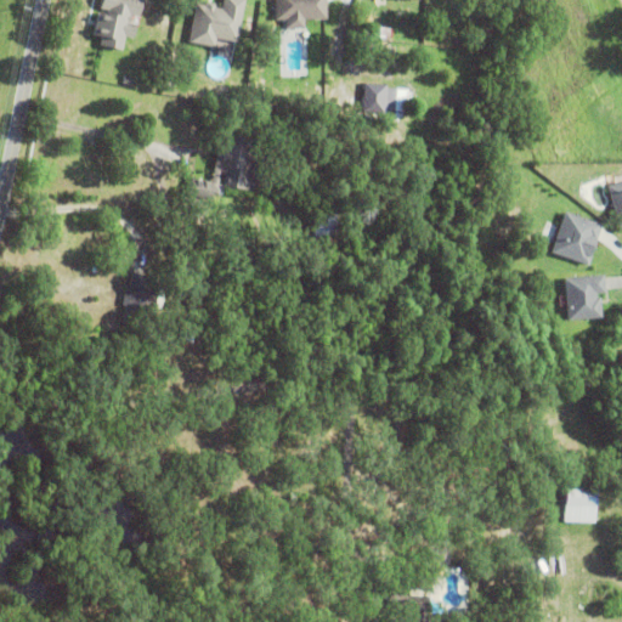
[(146,0),(103,0),(95,34),(103,37),(102,44),(124,50),(128,37),(136,39),(141,21),(146,0)]
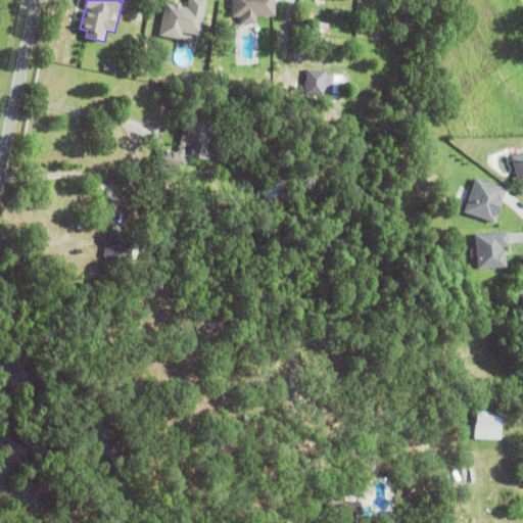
[(181,34),(180,41),(159,38),(165,5),(174,6),(174,3),(181,5),(181,8),(186,9),(188,0),(205,0),(198,38),(181,34)]
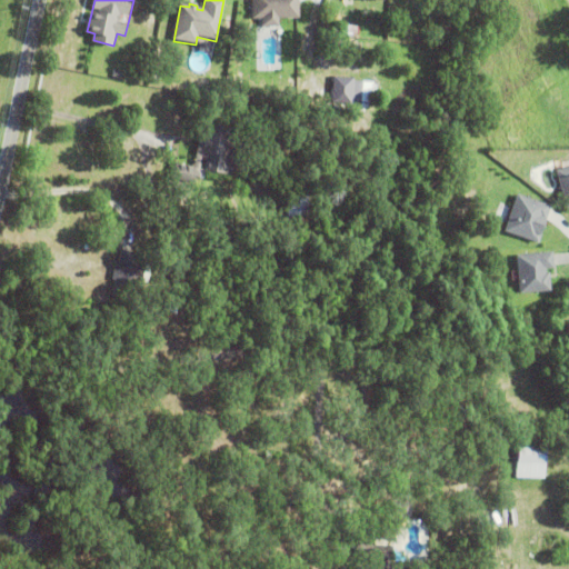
[(301,17),(300,0),(252,0),(253,18),(263,18),(263,26),(280,26),(280,18),(301,17)]
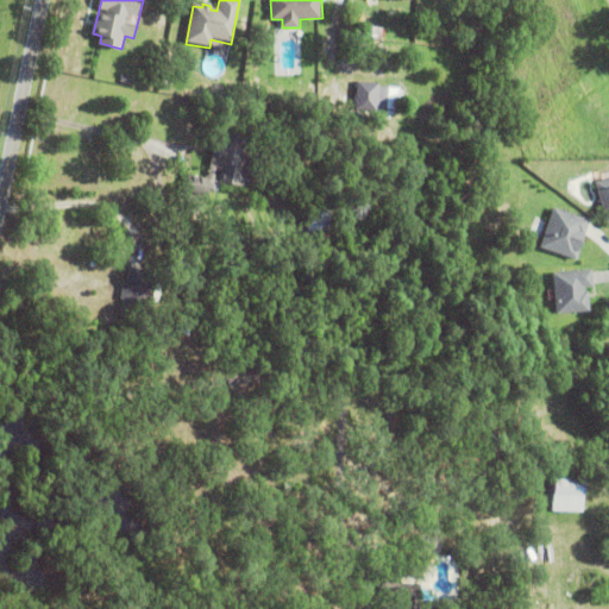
[(368,38),(368,27),(377,29),(376,39),(368,38)]
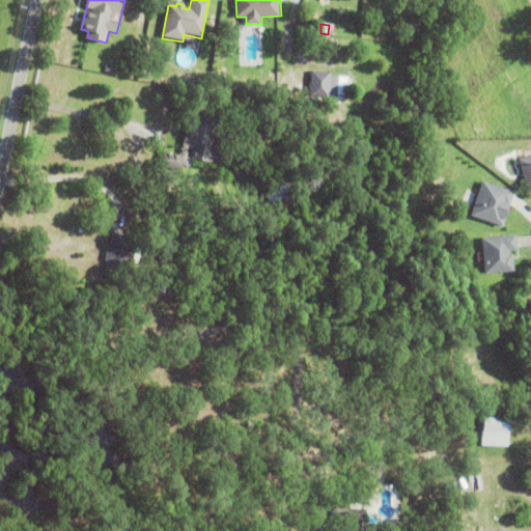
[(185,49),(187,40),(195,43),(193,51),(185,49)]
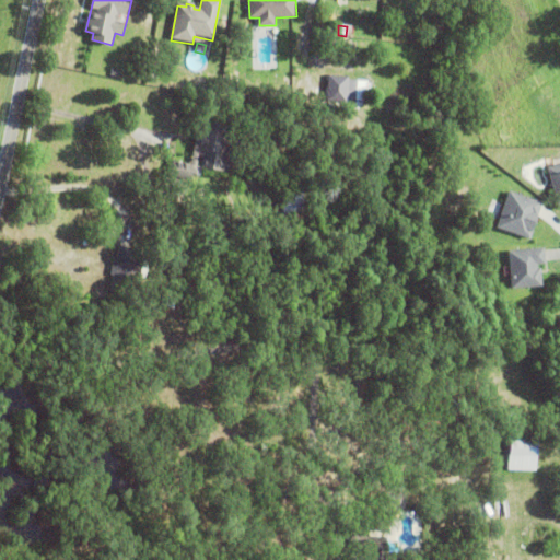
[(368,77),(328,78),(329,101),(368,100),(368,77)]
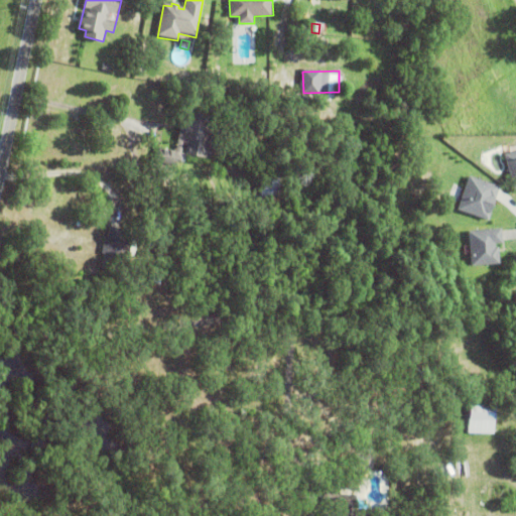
[(208,160),(185,156),(187,145),(183,144),(180,162),(158,158),(159,150),(176,153),(181,121),(187,122),(188,114),(210,117),(207,132),(215,133),(211,159),(208,159),(208,160)]
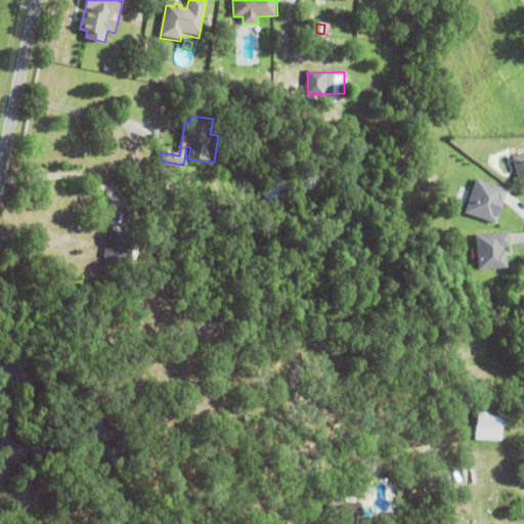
[(523,193),(522,194),(513,159),(523,156),(523,193)]
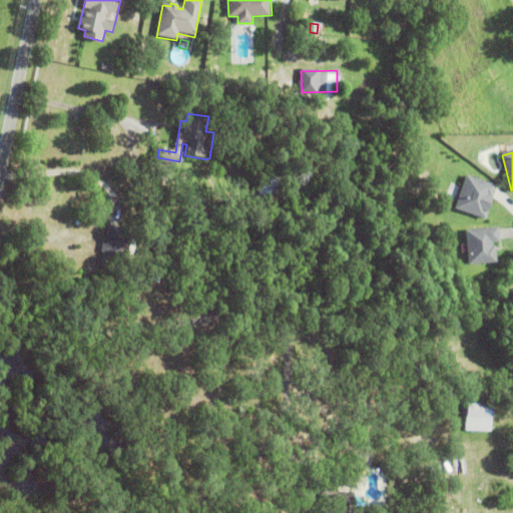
[(450,207),(481,218),(493,184),(462,173),(450,207)]
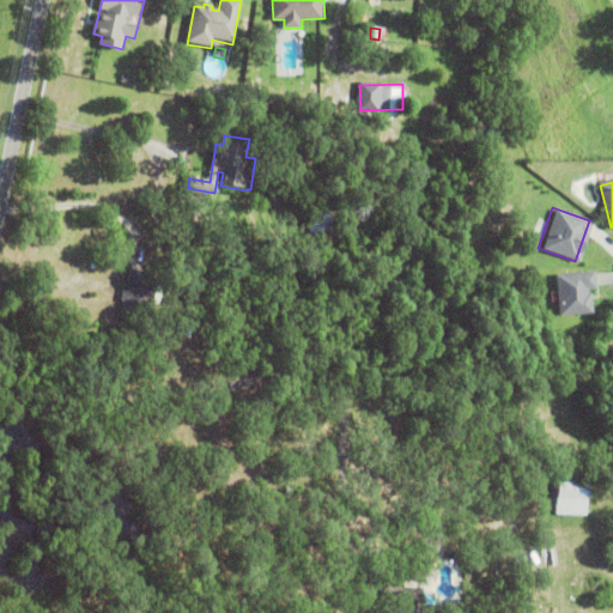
[(309,236),(309,211),(331,211),(331,236),(309,236)]
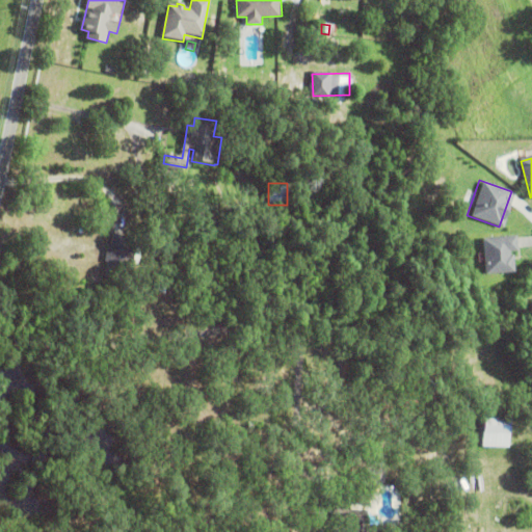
[(136,249),(133,265),(124,263),(121,281),(105,277),(108,264),(105,263),(108,247),(111,247),(113,235),(131,239),(129,247),(136,249)]
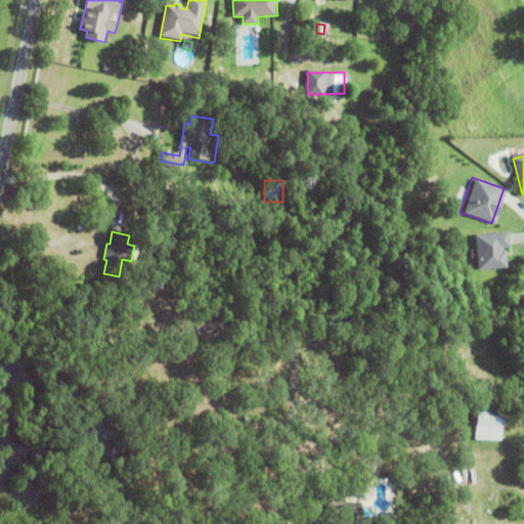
[(507,247),(506,231),(473,233),(474,269),(503,267),(501,247),(507,247)]
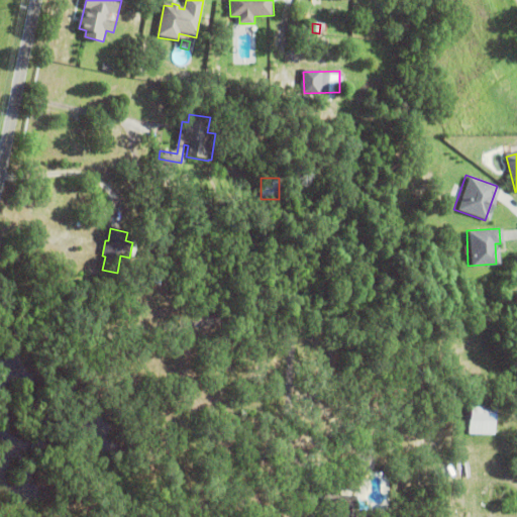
[(152,285),(153,276),(162,277),(161,286),(152,285)]
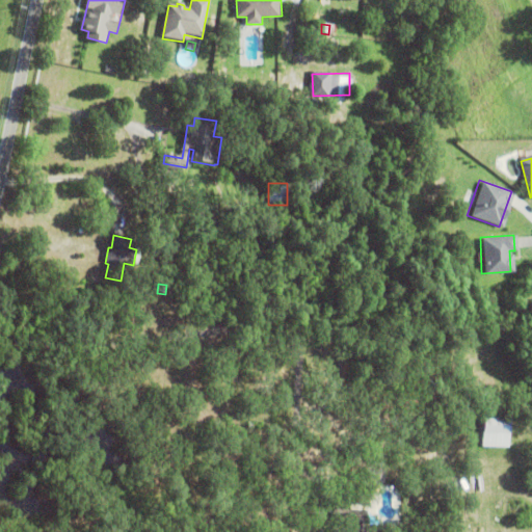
[(499,446),(498,419),(472,419),(473,447),(499,446)]
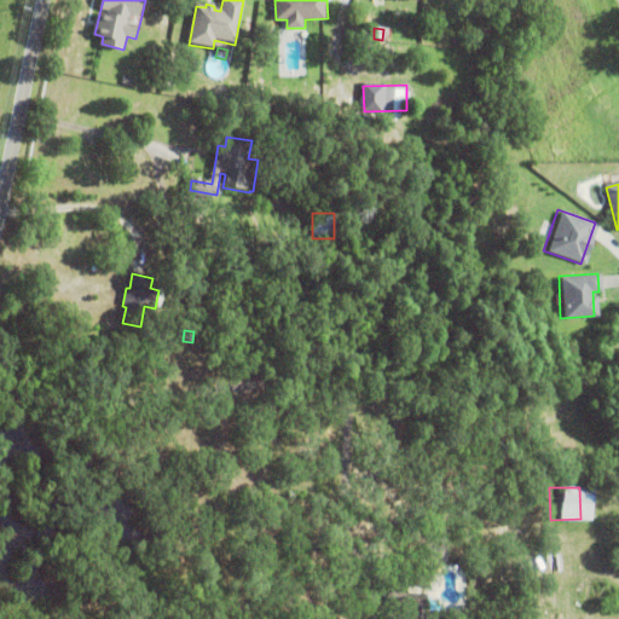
[(429,565),(429,548),(446,548),(446,565),(429,565)]
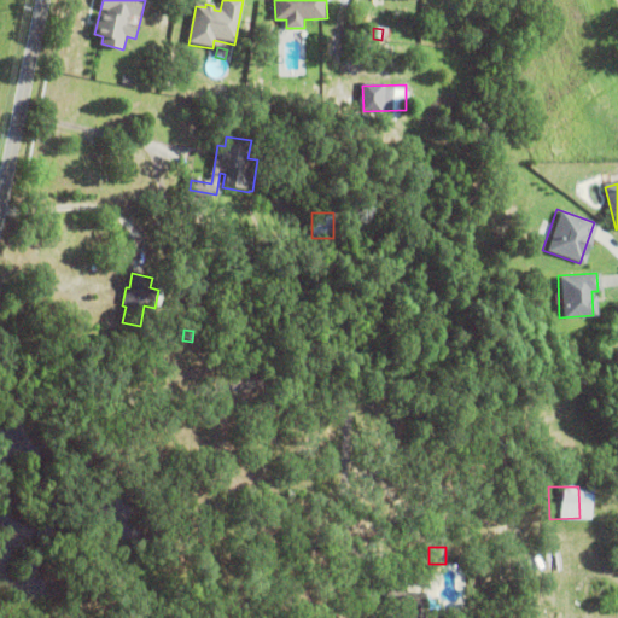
[(426,595),(426,606),(385,606),(385,587),(404,587),(404,595),(426,595)]
